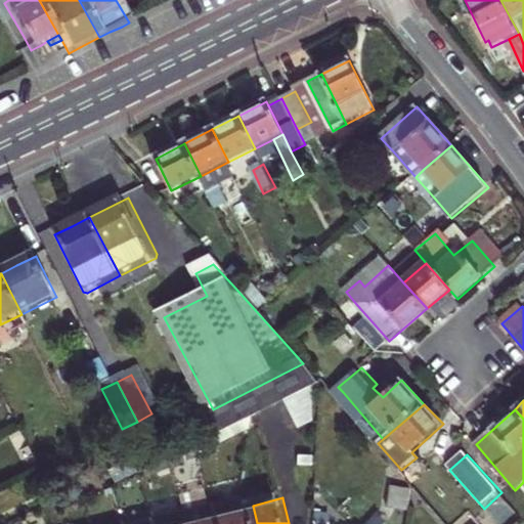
[(257,523),(253,506),(224,513),(227,523),(257,523)]
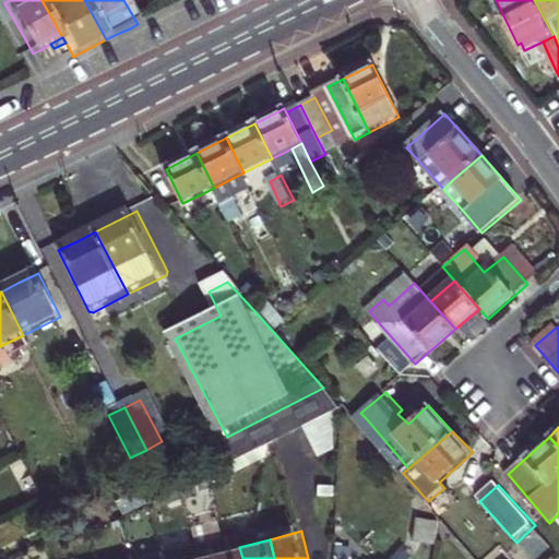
[(138,555),(139,558),(173,558),(170,546),(138,555)]
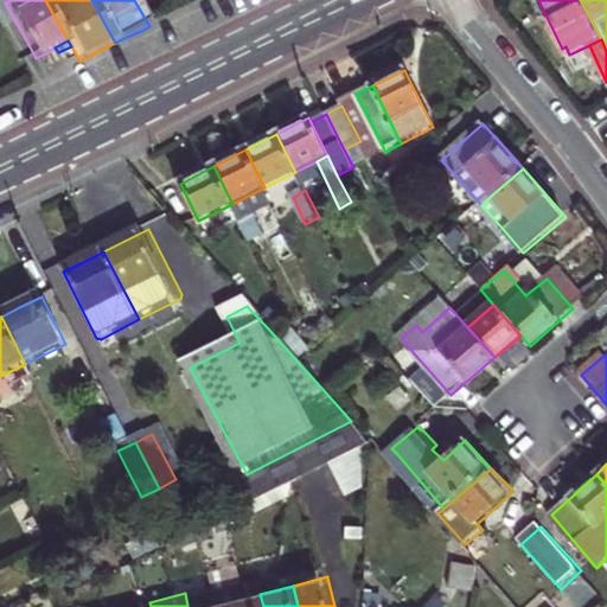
[(263,606),(260,594),(222,604),(222,606),(263,606)]
